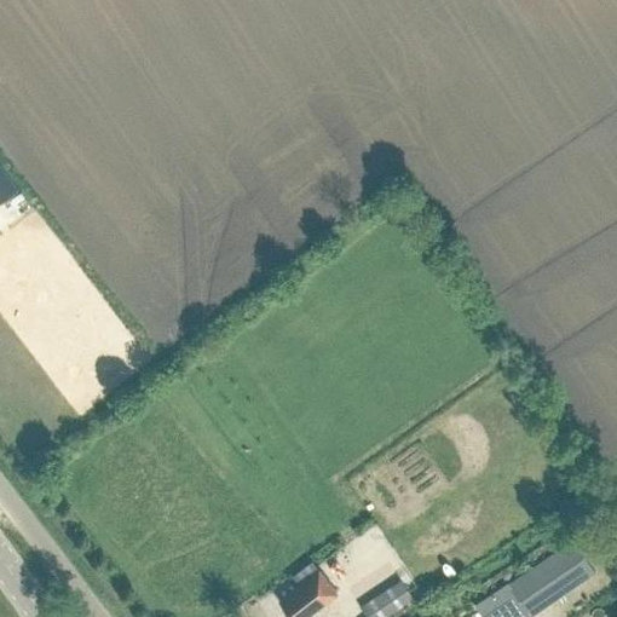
[(21,189),(1,165),(0,162),(0,201),(3,205),(18,191),(21,189)]
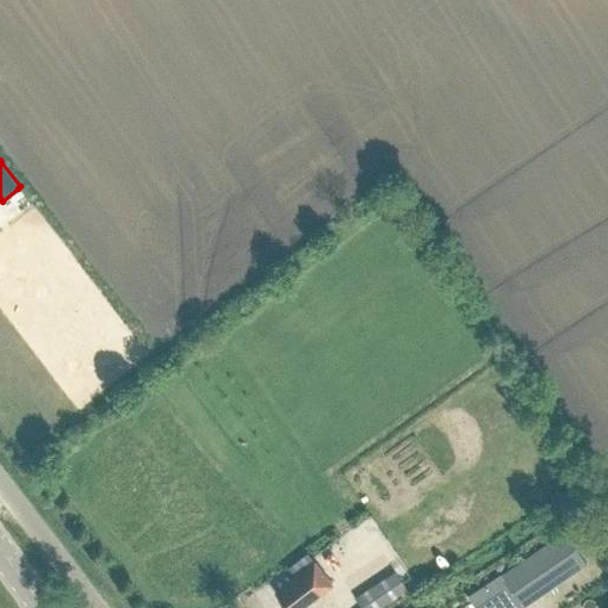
[(2,202),(13,215),(29,203),(18,188),(2,202)]
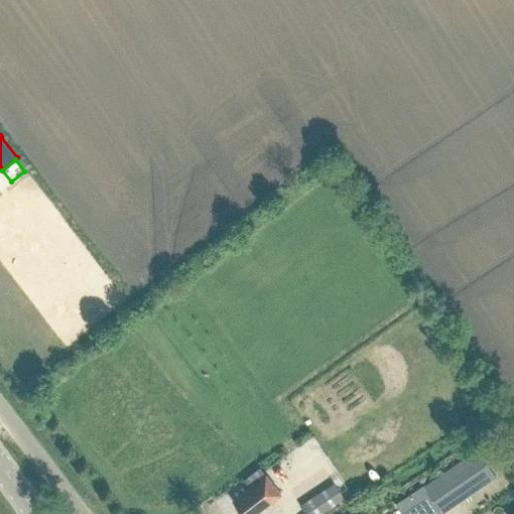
[(425,487),(443,513),(445,513),(497,477),(478,450),(425,487)]
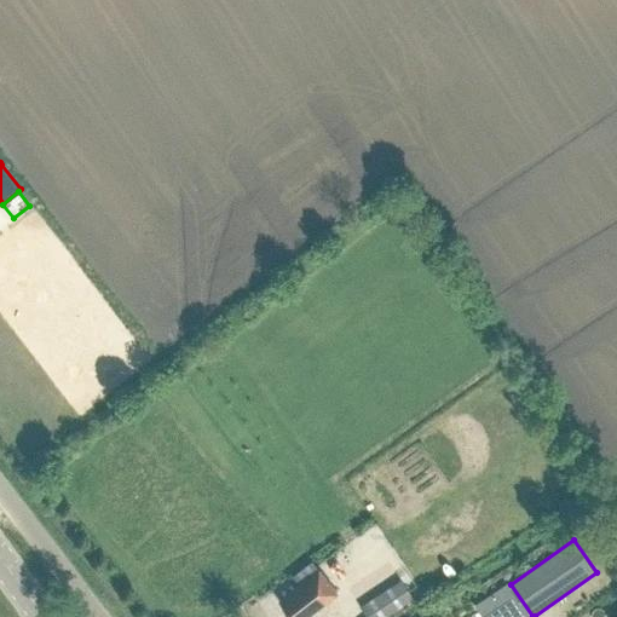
[(322,570),(303,584),(282,601),(293,616),(309,616),(322,606),(339,594),(322,570)]
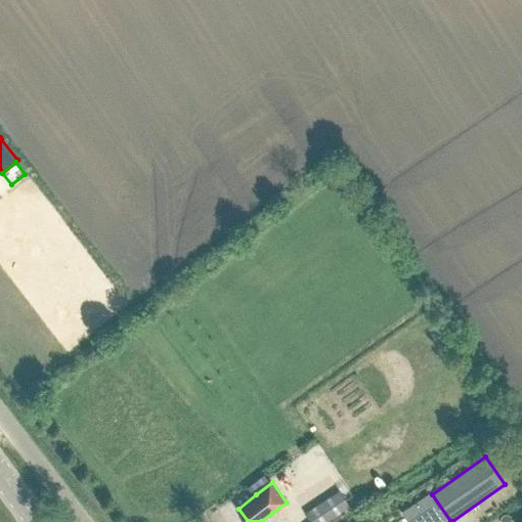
[(304,514),(309,521),(328,521),(350,508),(339,491),(304,514)]
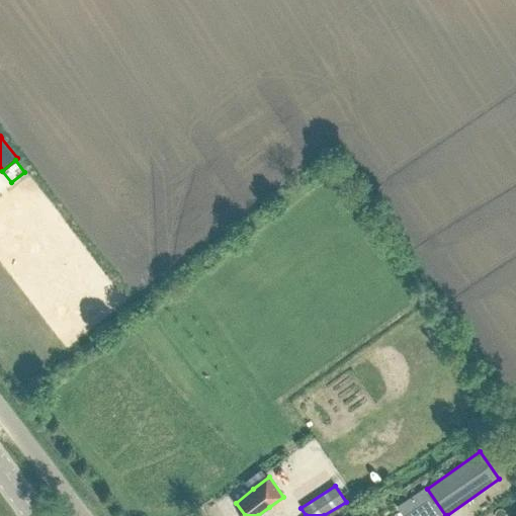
[(425,487),(398,506),(405,515),(445,515),(427,489),(425,487)]
